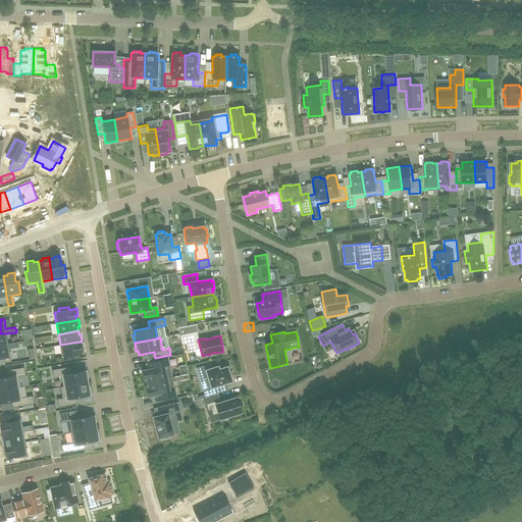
[(8,344),(0,345),(0,360),(10,358),(9,349),(19,347),(18,342),(8,344)]
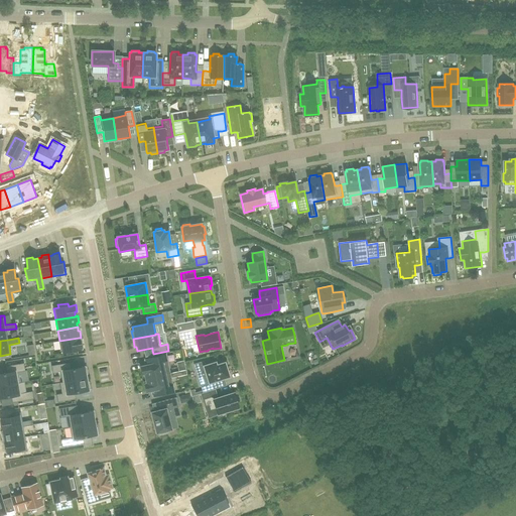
[(83,349),(82,342),(80,342),(80,340),(80,338),(79,338),(59,341),(60,352),(66,352),(67,355),(77,353),(76,350),(83,349)]
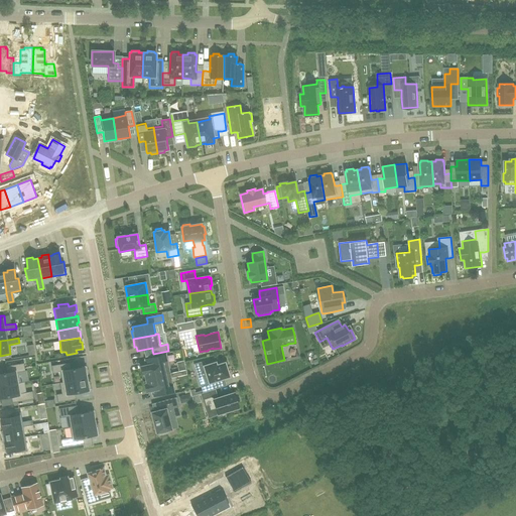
[(246,348),(249,361),(255,360),(252,347),(246,348)]
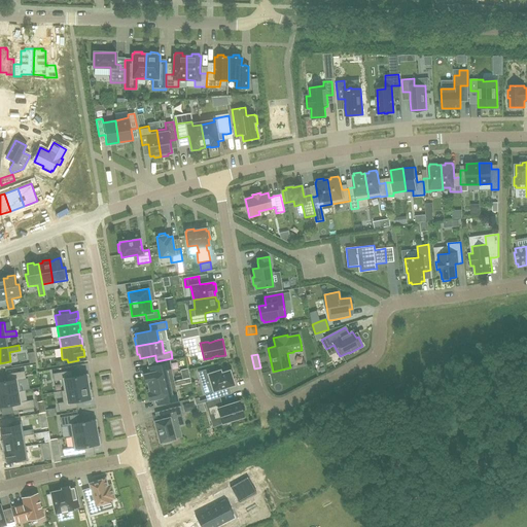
[(147,382),(148,387),(174,381),(169,362),(157,365),(148,367),(148,369),(149,370),(149,372),(149,373),(144,375),(145,383),(147,382)]
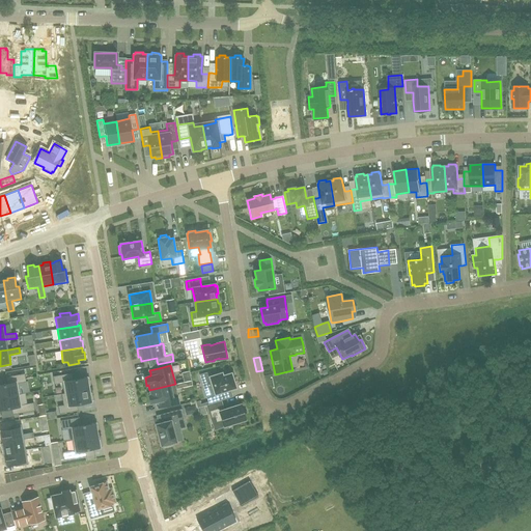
[(0,396),(18,394),(20,394),(18,383),(26,382),(25,373),(6,376),(6,379),(7,384),(0,384),(0,396)]
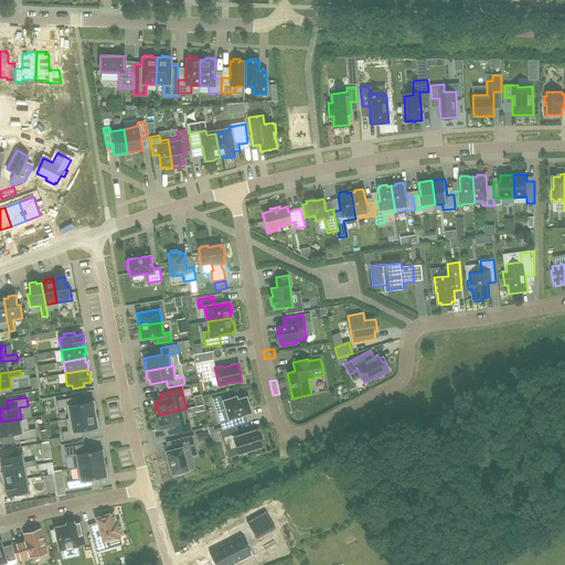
[(76,397),(56,401),(57,409),(66,407),(67,418),(67,419),(94,415),(94,411),(96,409),(94,402),(93,403),(92,402),(77,404),(76,401),(76,397)]
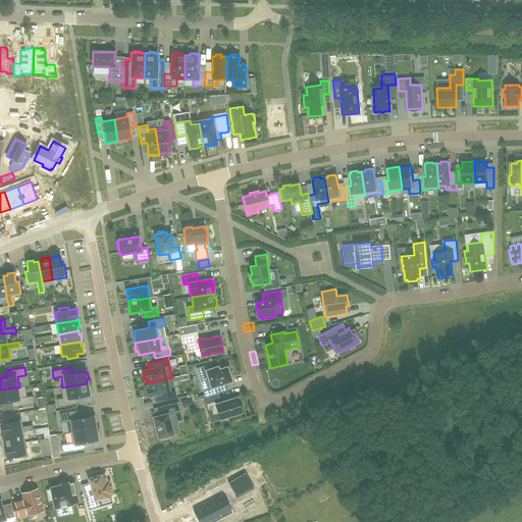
[(217,389),(216,385),(231,381),(227,367),(219,369),(218,367),(206,370),(211,387),(203,389),(206,398),(219,394),(217,389)]
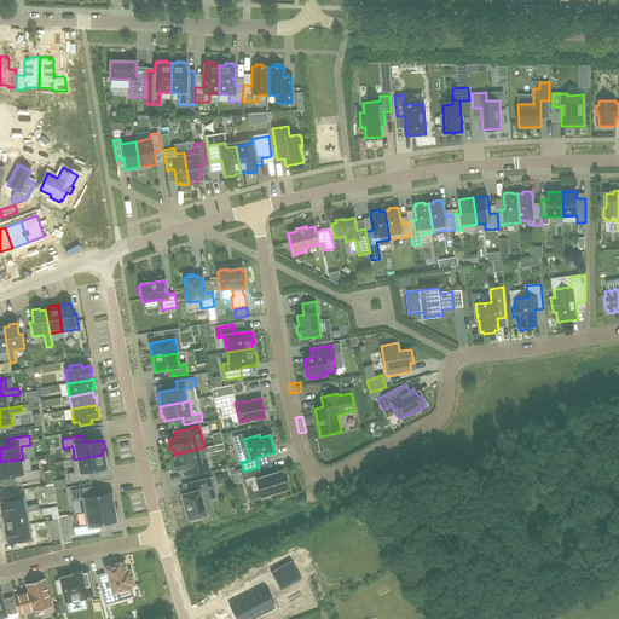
[(209,470),(204,447),(174,455),(175,460),(174,461),(175,470),(183,469),(184,472),(184,474),(184,475),(195,473),(209,470)]
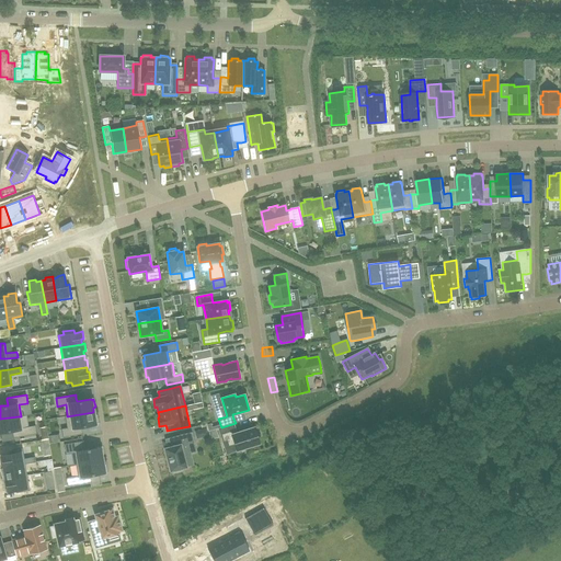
[(67,428),(61,430),(63,437),(82,434),(81,431),(81,427),(96,424),(95,424),(98,423),(96,415),(94,415),(93,412),(67,416),(67,415),(65,416),(67,428)]
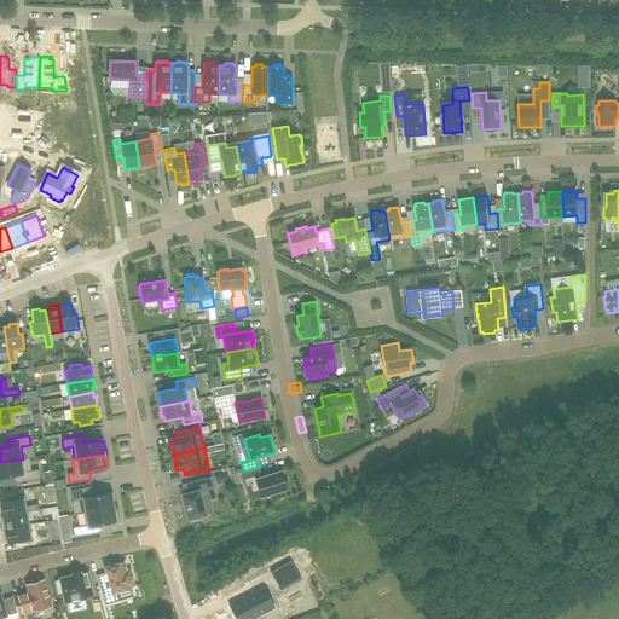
[(0,478),(13,475),(15,482),(15,484),(40,479),(39,469),(32,470),(23,473),(21,460),(0,462),(0,478)]
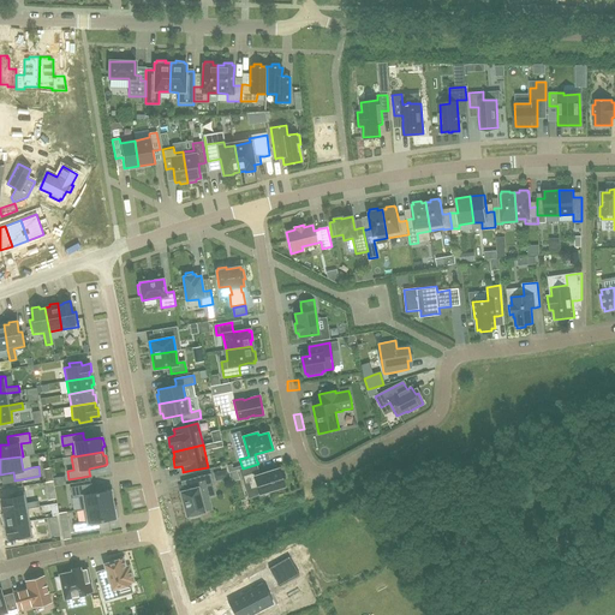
[(221,465),(210,465),(212,477),(222,476),(221,465)]
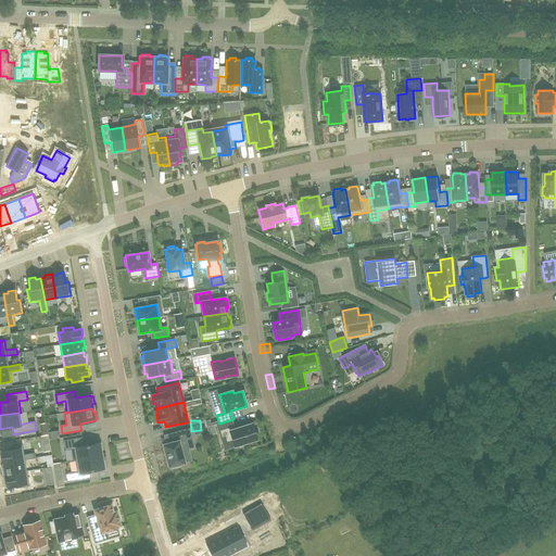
[(230,430),(229,427),(218,431),(220,439),(224,438),(226,443),(232,441),(235,446),(257,440),(252,424),(230,430)]
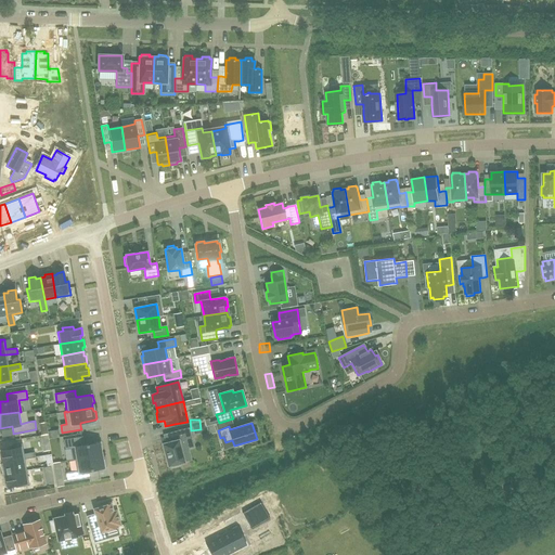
[(175,440),(163,443),(168,466),(170,466),(171,467),(180,465),(179,464),(184,462),(181,450),(194,447),(190,428),(172,433),(173,436),(175,440)]
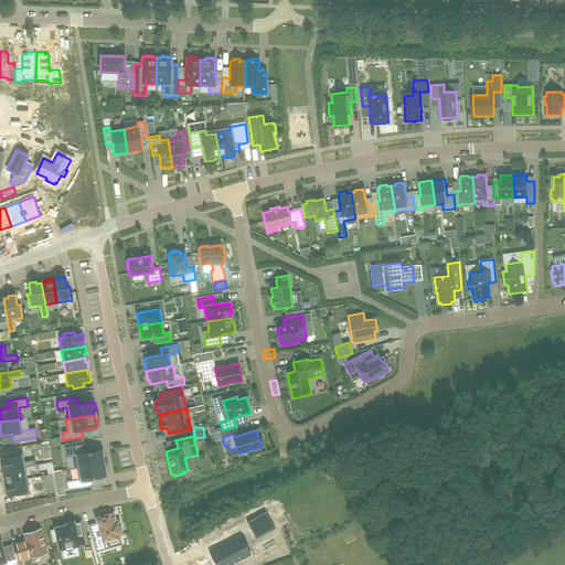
[(103,464),(102,458),(104,458),(103,450),(86,452),(85,448),(84,444),(64,448),(66,458),(72,457),(74,469),(76,468),(103,464)]
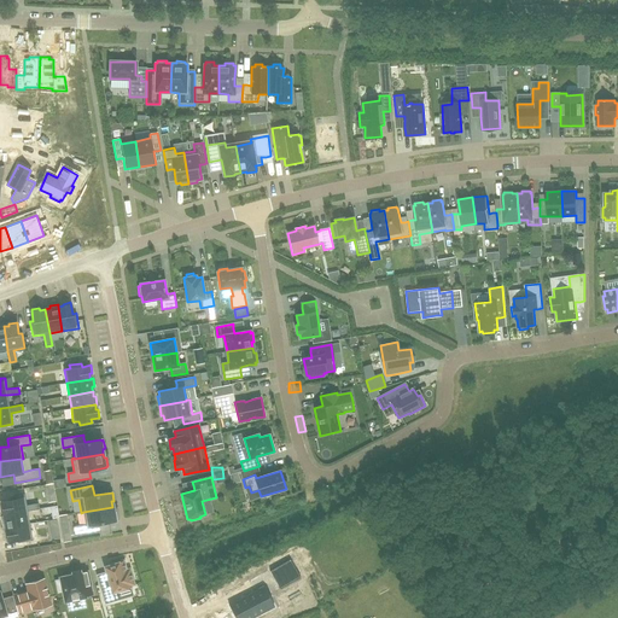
[(28,512),(40,509),(39,503),(27,506),(24,494),(10,496),(10,500),(0,501),(0,509),(3,509),(4,516),(28,511),(28,512)]
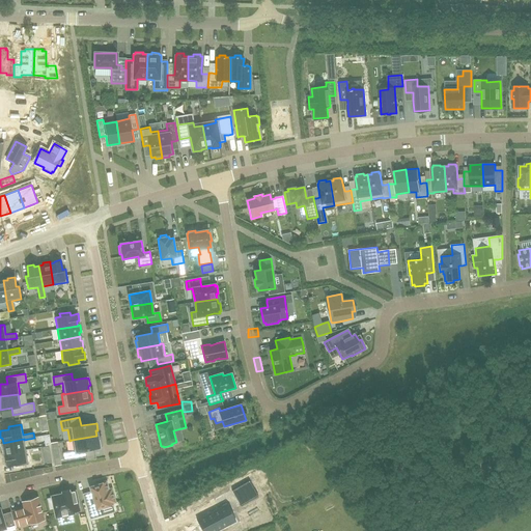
[(72,440),(74,450),(62,452),(64,460),(86,456),(85,453),(85,450),(101,447),(100,440),(98,441),(96,436),(72,440)]
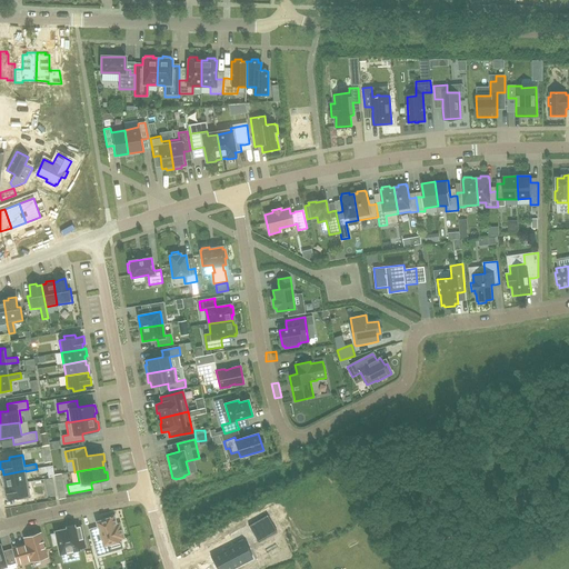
[(6,487),(5,486),(28,482),(26,471),(26,470),(3,475),(3,479),(1,479),(3,487),(6,487)]
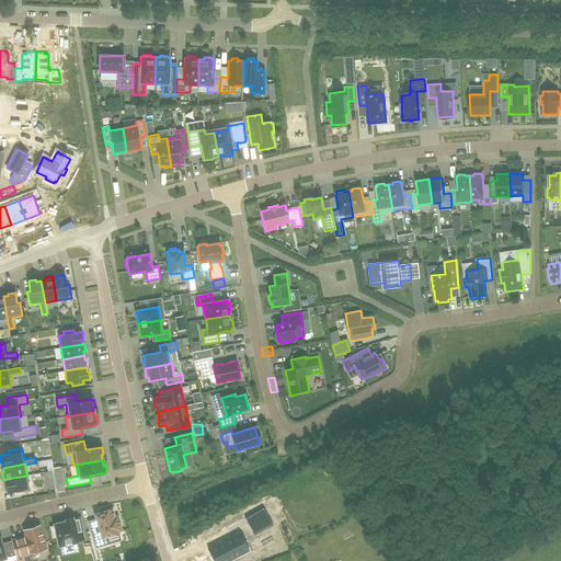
[(15,490),(16,493),(30,491),(27,476),(4,479),(6,480),(6,484),(3,484),(6,492),(15,490)]
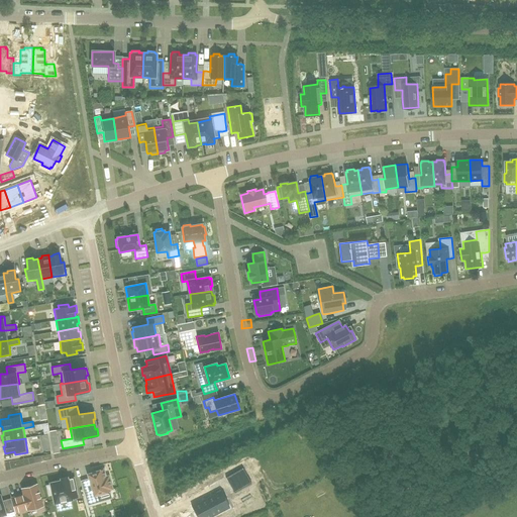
[(241,469),(235,472),(241,483),(237,485),(240,490),(250,484),(241,469)]
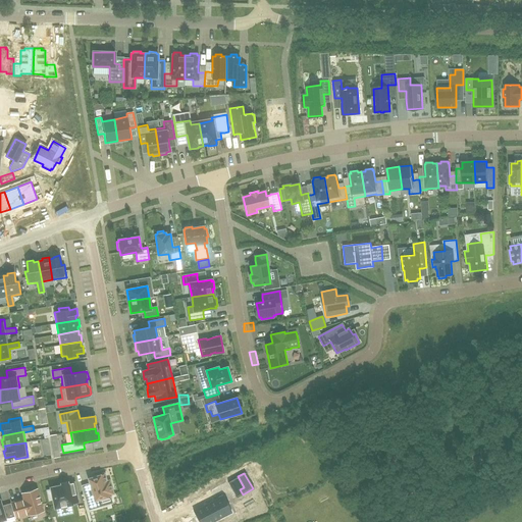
[(89,492),(85,493),(89,510),(101,506),(99,499),(110,496),(110,494),(113,493),(109,481),(106,482),(104,474),(89,479),(90,483),(92,491),(89,492)]
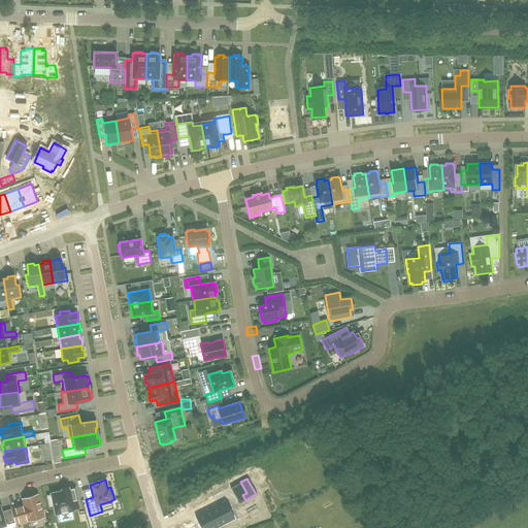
[(62,489),(62,491),(51,493),(56,515),(73,510),(73,509),(80,507),(76,488),(72,489),(69,489),(68,488),(62,489)]
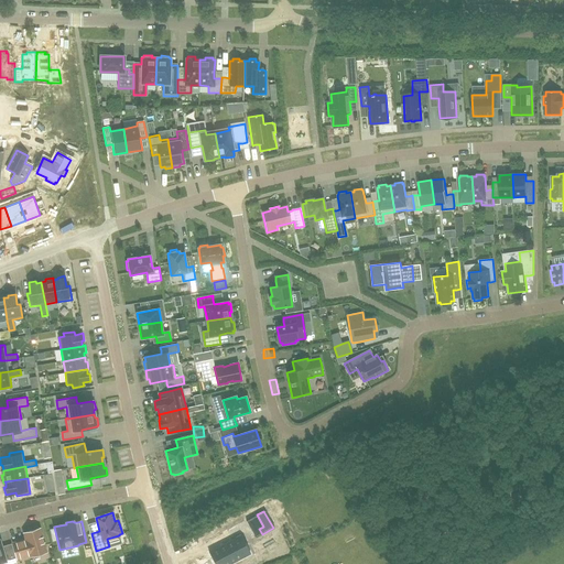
[(31,556),(46,552),(39,529),(24,533),(26,540),(20,542),(12,544),(17,559),(31,555),(31,556)]
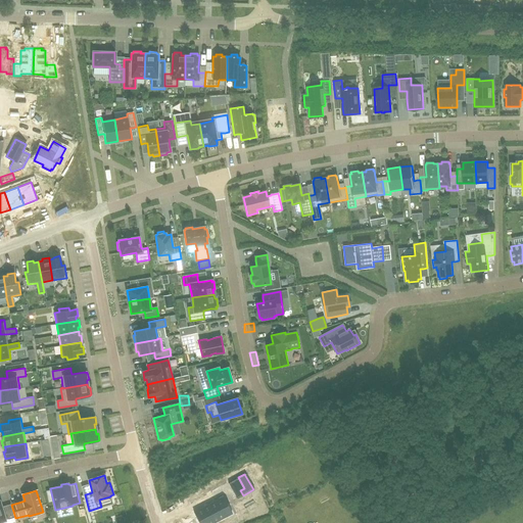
[(233,514),(228,505),(223,495),(193,512),(199,522),(215,522),(226,517),(233,514)]
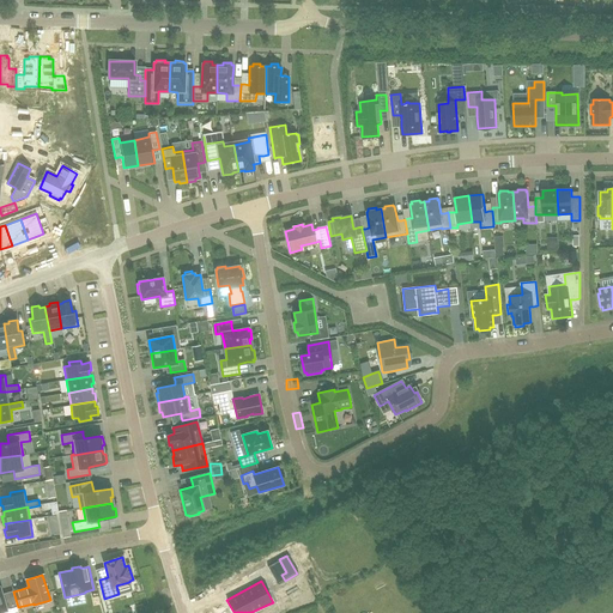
[(18,612),(17,606),(12,607),(8,608),(7,602),(4,604),(1,595),(0,590),(0,612),(18,612)]
